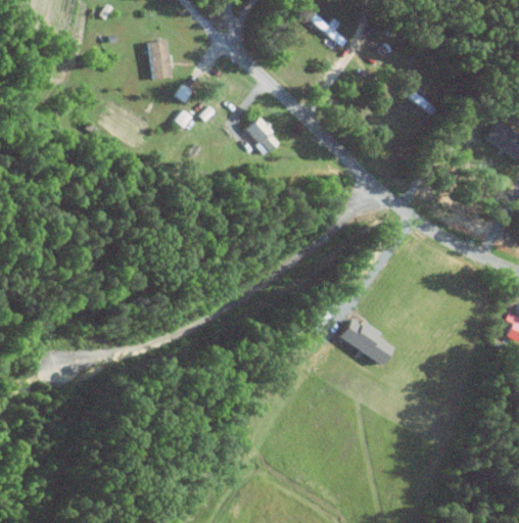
[(334,30),(340,22),(333,17),(328,24),(313,12),(308,18),(342,45),(347,40),(334,30)]
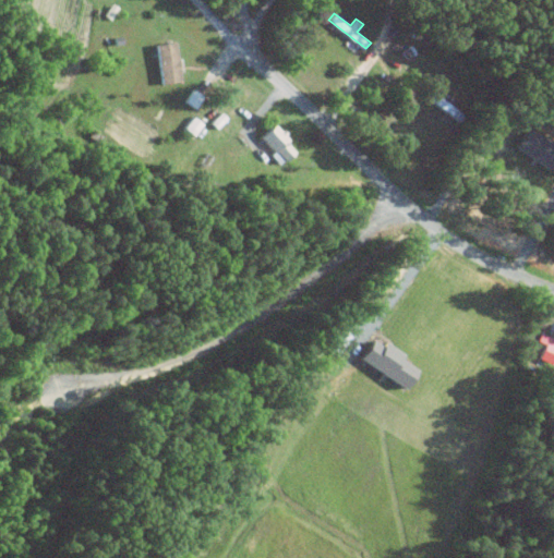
[(158,44),(161,84),(182,83),(179,43),(158,44)]
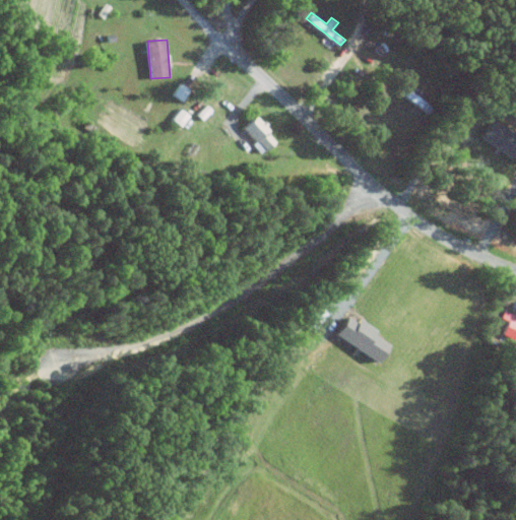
[(185,102),(192,90),(182,84),(175,95),(185,102)]
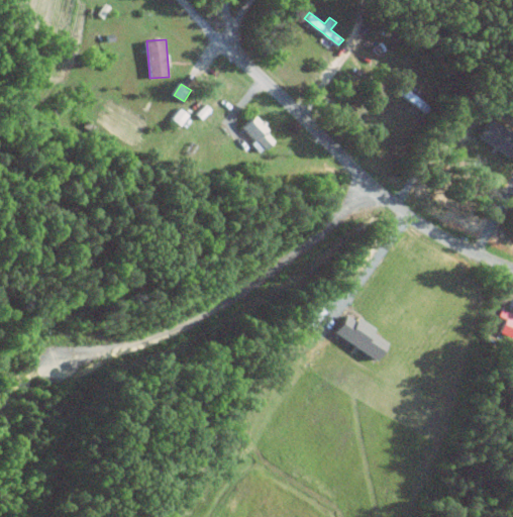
[(173,119),(183,126),(191,115),(181,108),(173,119)]
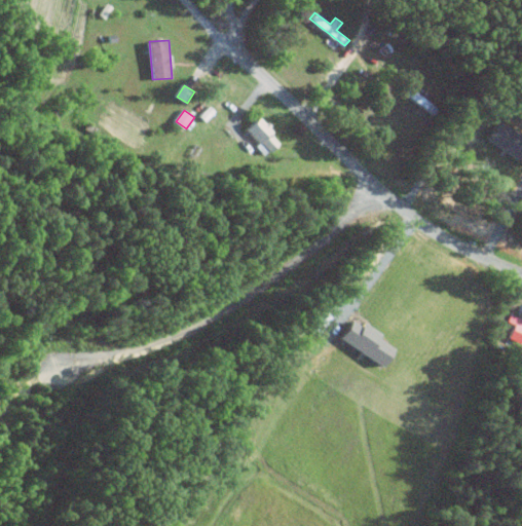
[(268,154),(280,144),(270,134),(273,132),(260,117),(247,129),(268,154)]
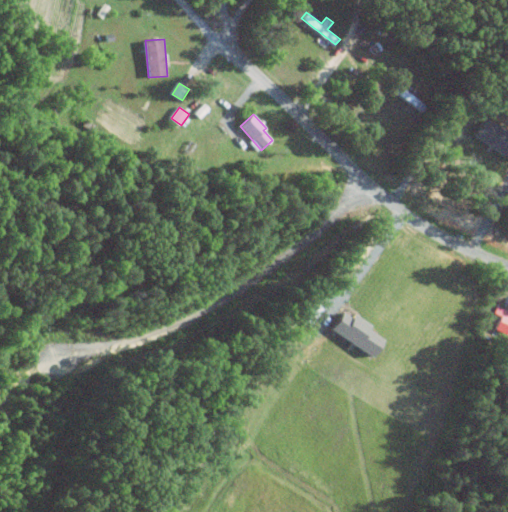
[(507,132),(485,119),(475,137),(506,155),(507,153),(507,132)]
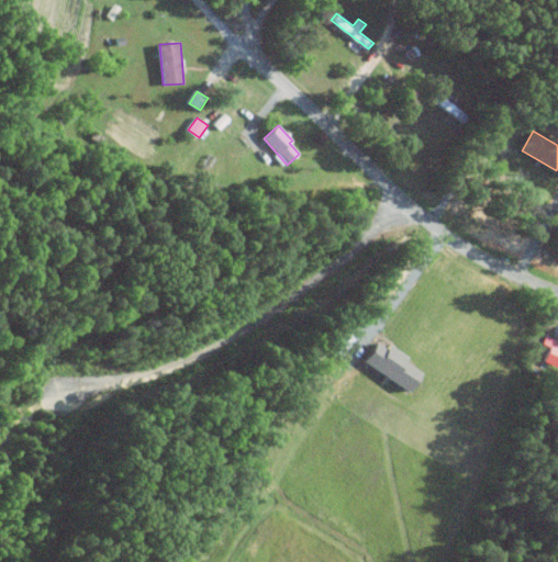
[(557,341),(554,340),(546,362),(557,366),(555,374),(557,375),(557,341)]
